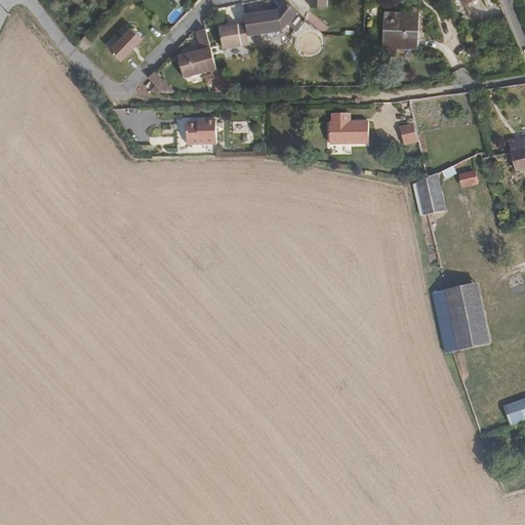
[(283,28),(295,12),(283,1),(277,10),(278,13),(263,16),(261,16),(261,14),(245,18),(247,24),(251,37),(283,28)]
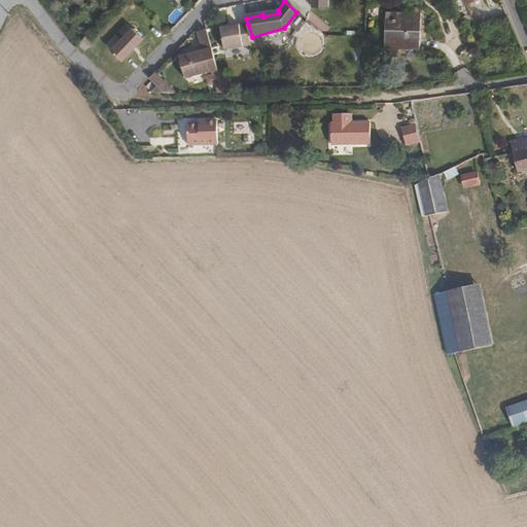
[(419,47),(420,15),(385,13),(384,46),(419,47)]
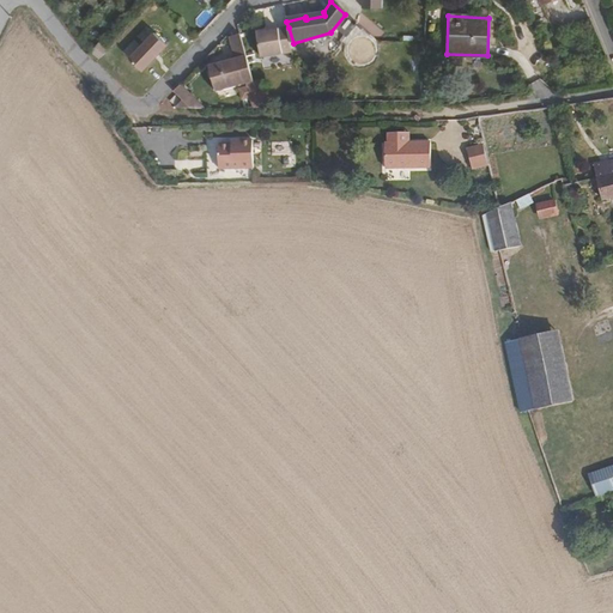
[(297,53),(293,43),(289,28),(259,37),(266,62),(297,53)]
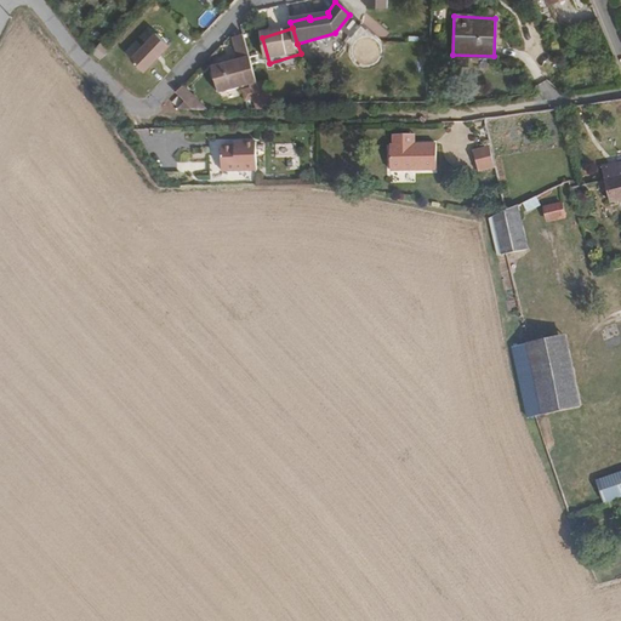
[(144,72),(169,44),(155,32),(130,58),(144,72)]
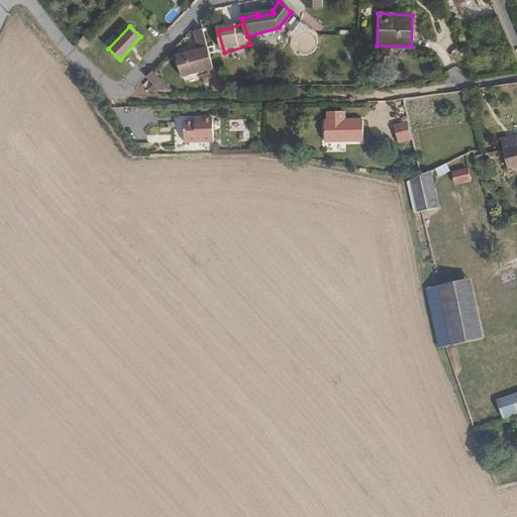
[(214,71),(209,50),(204,31),(195,33),(199,52),(177,58),(182,79),(208,73),(214,71)]
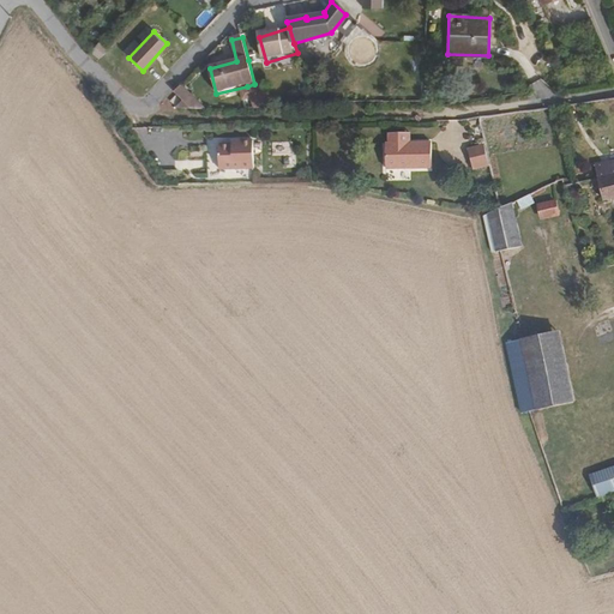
[(107,49),(98,42),(90,50),(98,59),(100,58),(107,49)]
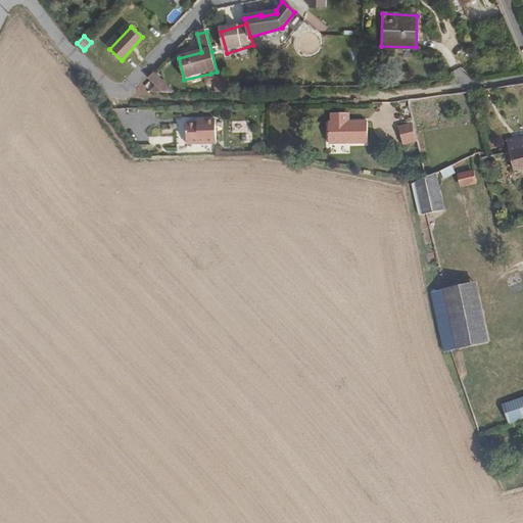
[(175,93),(154,73),(148,80),(155,86),(156,87),(150,93),(175,93)]
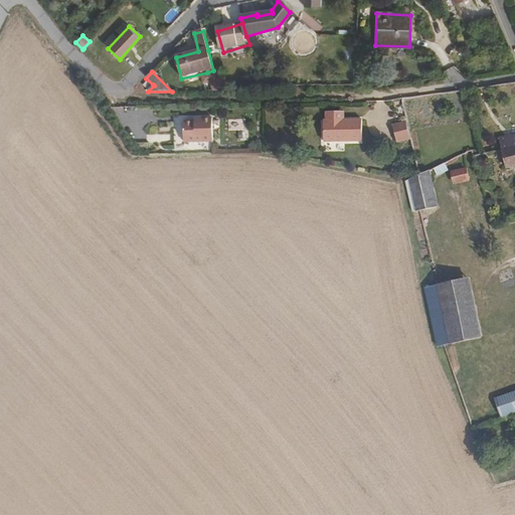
[(151,87),(145,81),(141,86),(147,91),(151,87)]
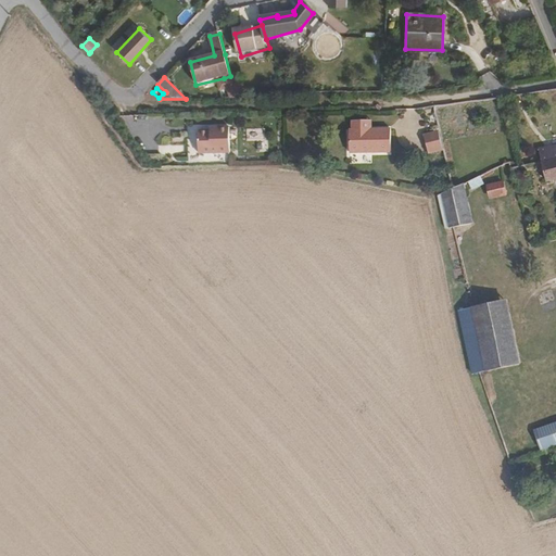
[(391,152),(391,130),(371,130),(365,130),(365,122),(352,122),(352,130),(349,130),(349,153),(391,152)]
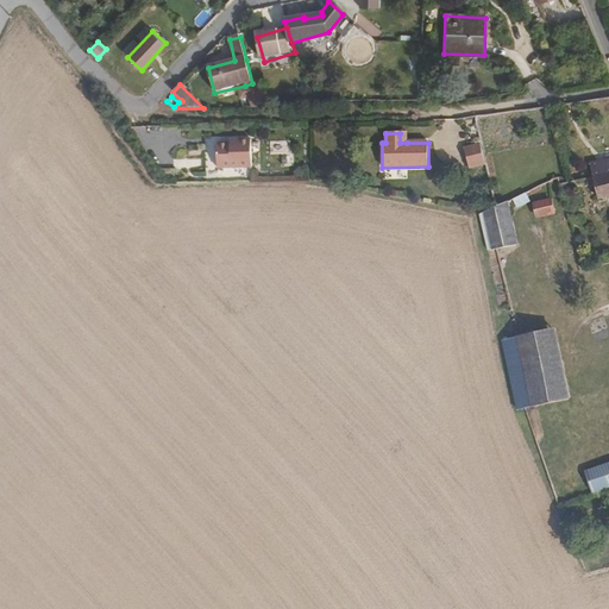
[(251,167),(251,138),(237,138),(237,142),(230,142),(217,142),(217,167),(251,167)]
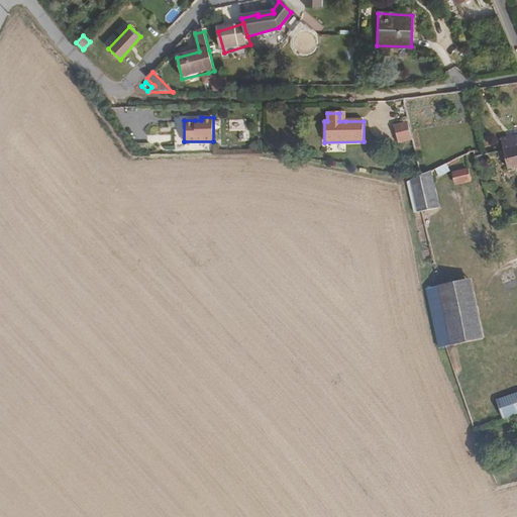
[(411,140),(408,123),(394,126),(397,143),(411,140)]
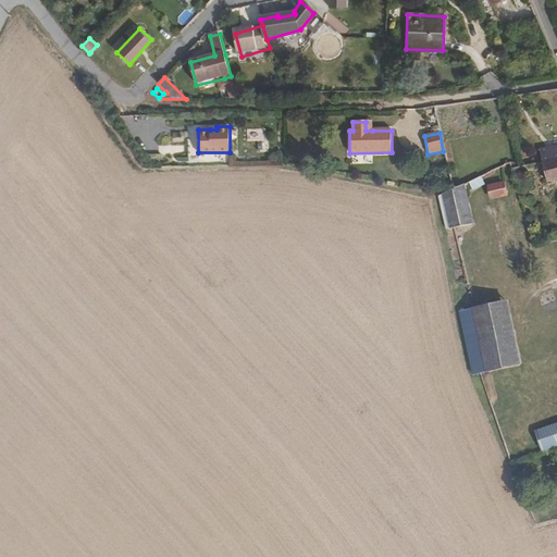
[(546,182),(556,178),(556,146),(539,150),(540,159),(536,160),(536,163),(542,163),(546,182)]
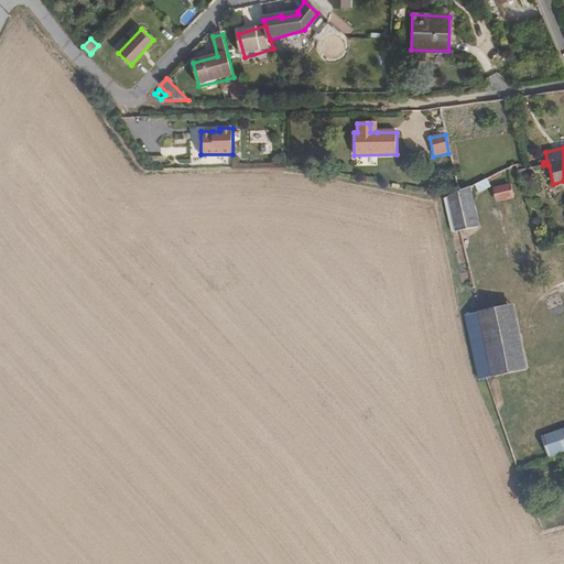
[(489,186),(486,179),(474,184),(477,193),(489,186)]
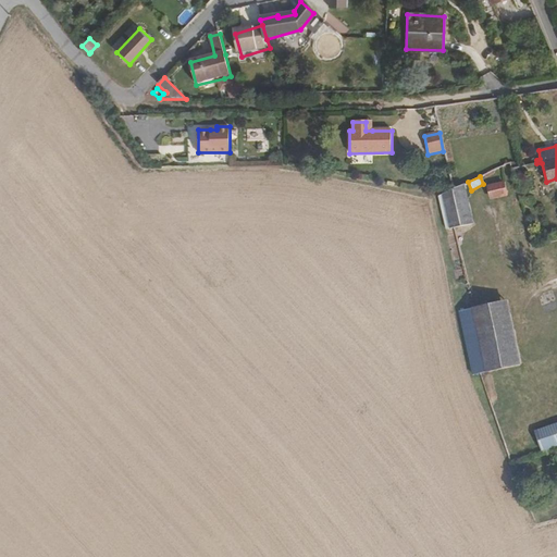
[(505,196),(503,184),(487,186),(491,199),(505,196)]
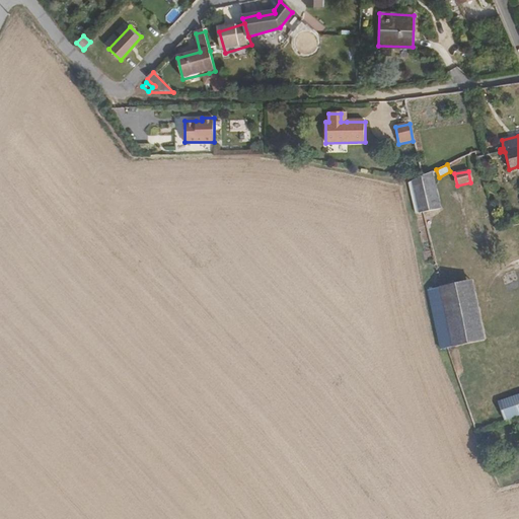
[(439,210),(431,172),(409,181),(416,214),(439,210)]
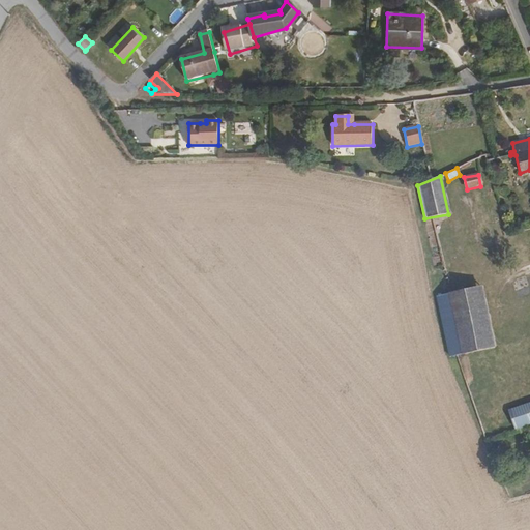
[(493,347),(480,288),(437,295),(449,356),(493,347)]
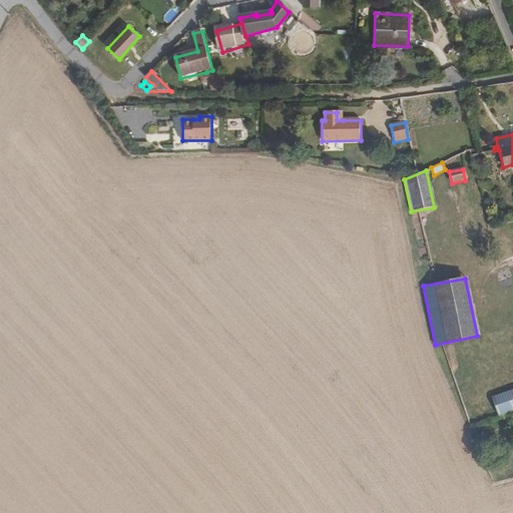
[(512,410),(512,390),(492,398),(498,416),(512,410)]
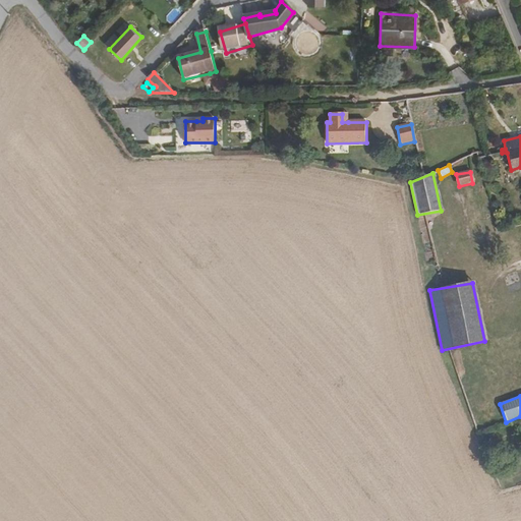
All buildings are outlined.
